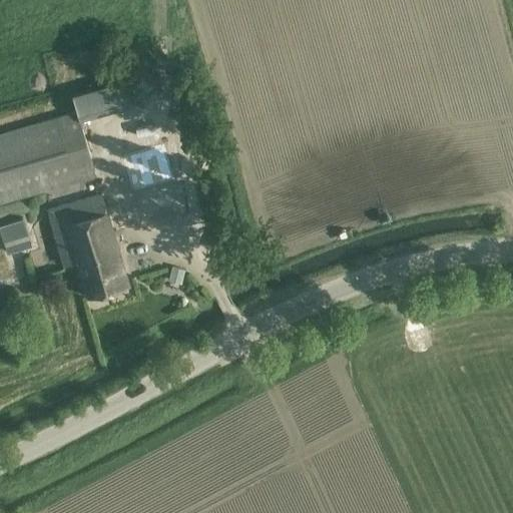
[(0,198),(93,170),(79,121),(132,104),(125,79),(35,106),(40,120),(0,131),(0,198)]
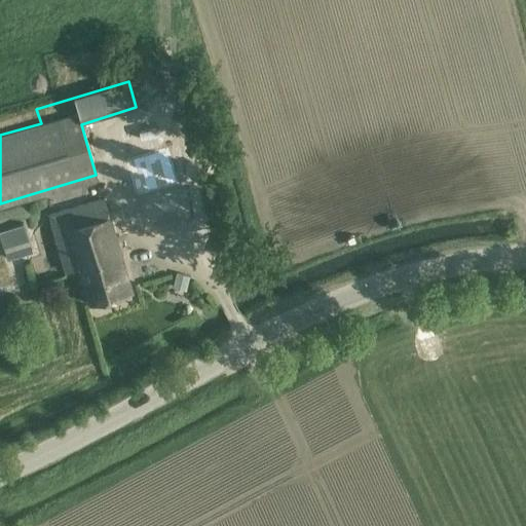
[(179,164),(137,174),(145,210),(187,200),(179,164)]
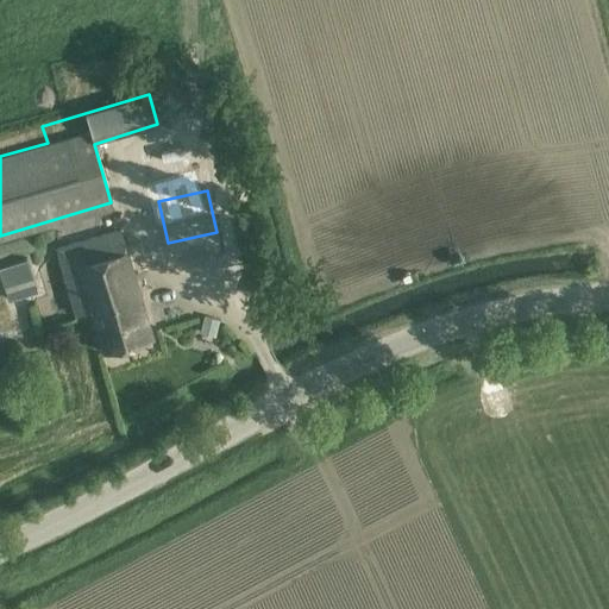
[(105,352),(154,338),(121,231),(57,250),(76,315),(93,311),(105,352)]
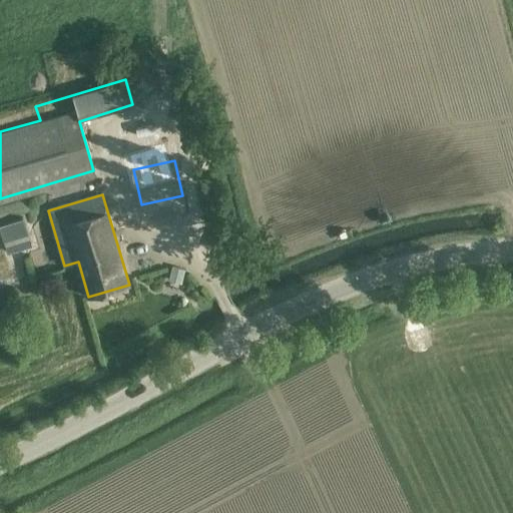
[(0,226),(7,254),(31,244),(23,218),(19,219),(13,203),(0,208),(0,226)]
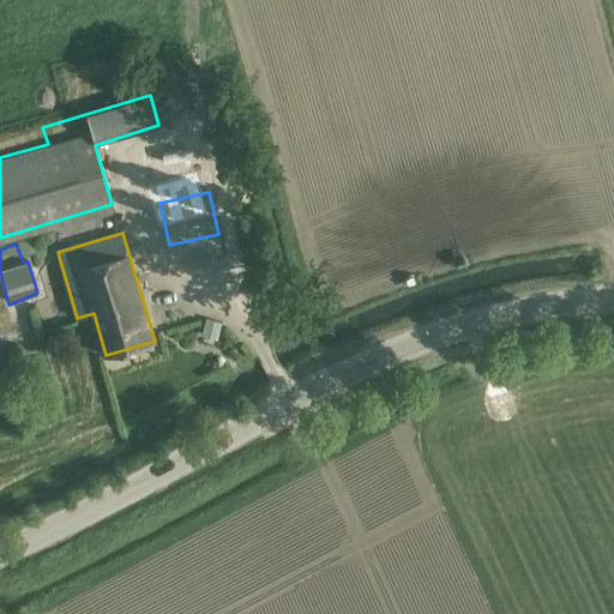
[(205,318),(202,336),(218,339),(222,323),(205,318)]
